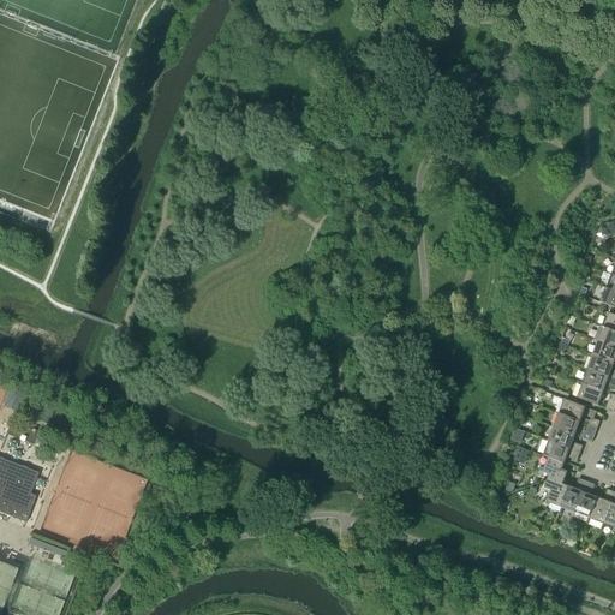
[(614,309),(614,292),(607,290),(601,304),(614,309)]
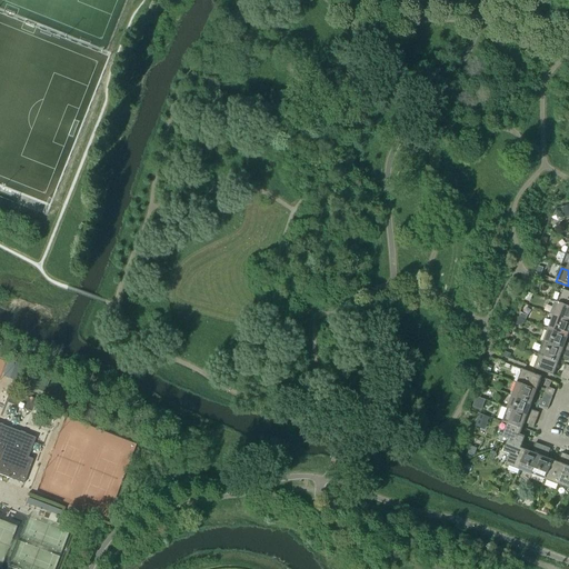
[(568,307),(568,292),(563,290),(559,303),(568,307)]
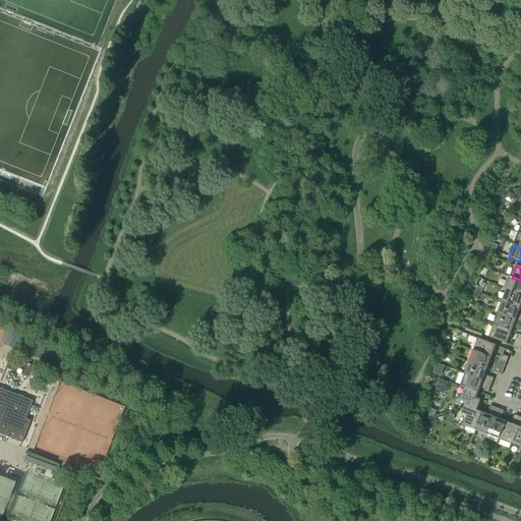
[(520,295),(520,281),(512,278),(508,277),(503,288),(520,295)]
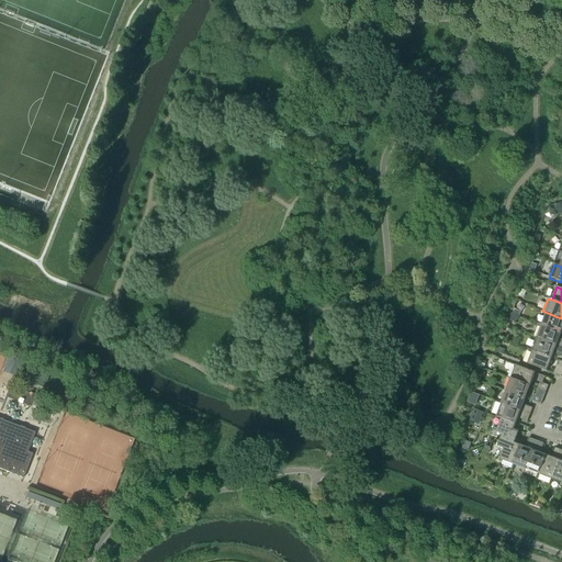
[(561,333),(561,330),(561,318),(542,311),(542,312),(547,313),(542,326),(561,333)]
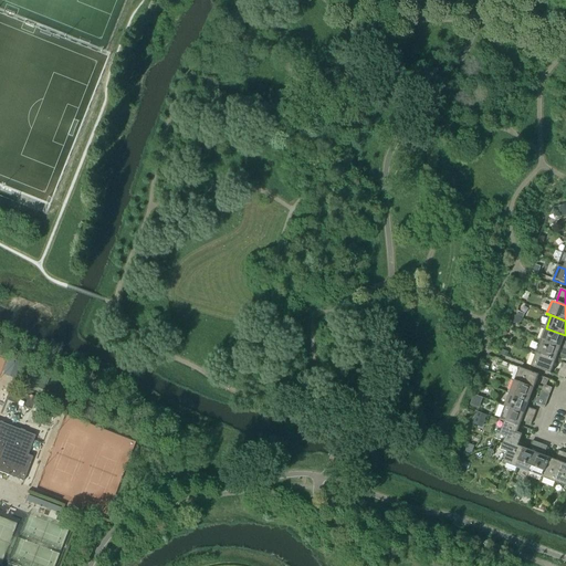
[(565,342),(564,342),(565,335),(546,328),(541,341),(565,349),(565,342)]
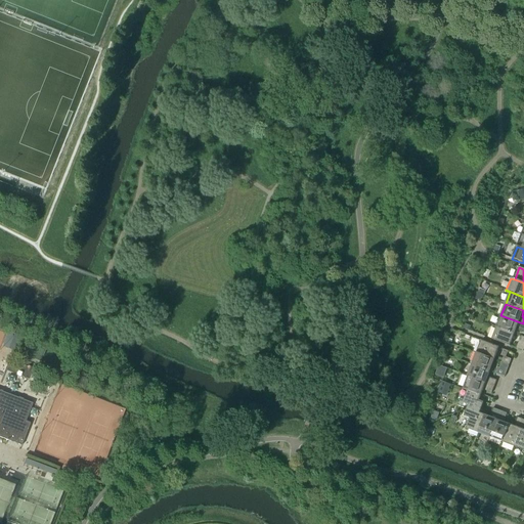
[(523,323),(500,315),(496,328),(515,334),(517,329),(523,331),(523,323)]
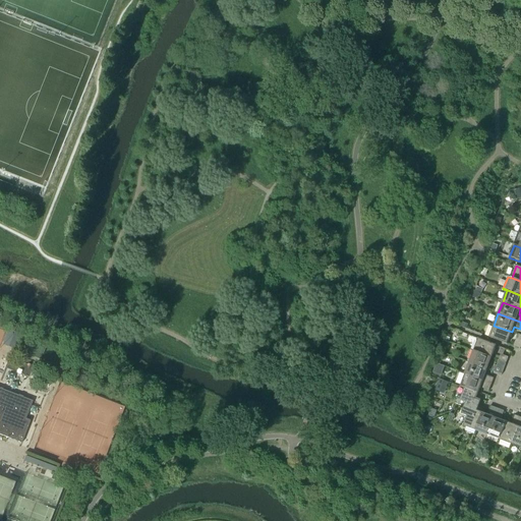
[(507,345),(512,332),(494,326),(488,338),(507,345)]
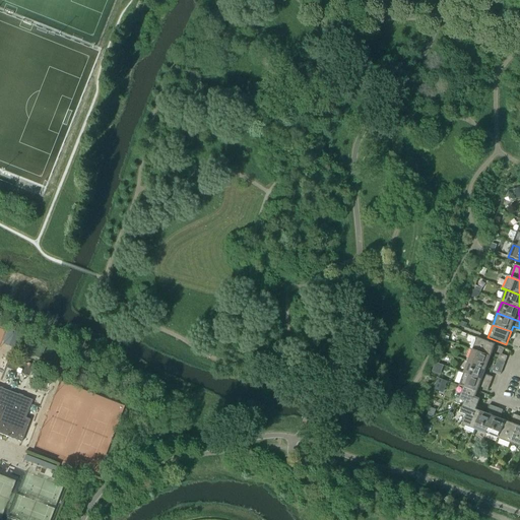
[(491,358),(496,345),(477,338),(472,350),(491,358)]
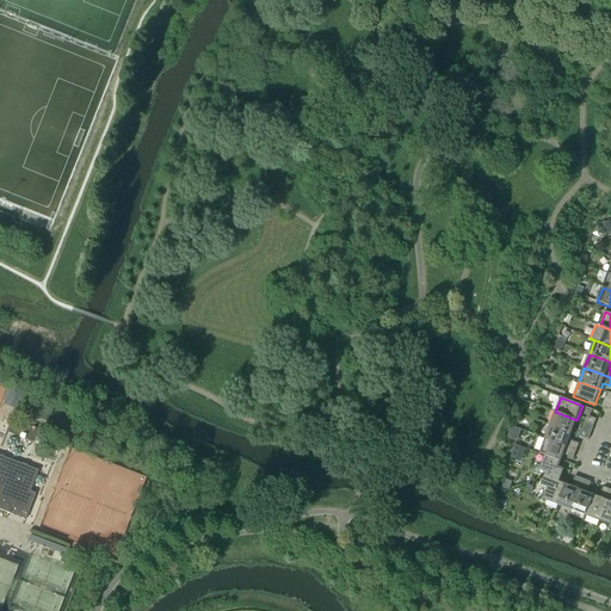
[(572,433),(576,420),(555,412),(550,426),(572,433)]
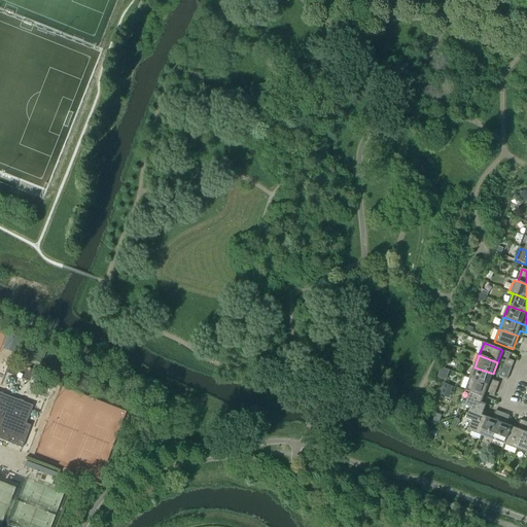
[(491,380),(493,374),(475,367),(470,379),(497,389),(499,383),(491,380)]
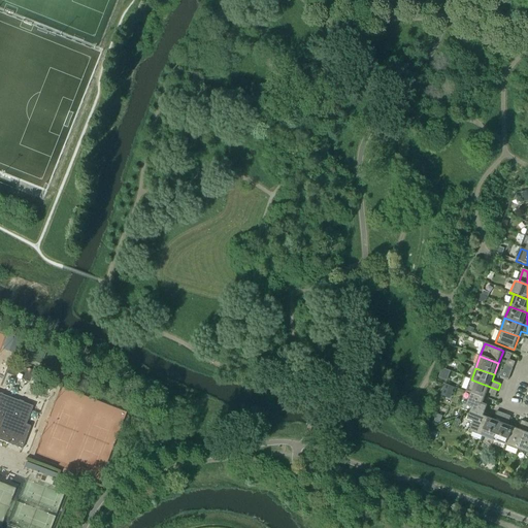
[(508,381),(510,374),(501,370),(498,376),(508,381)]
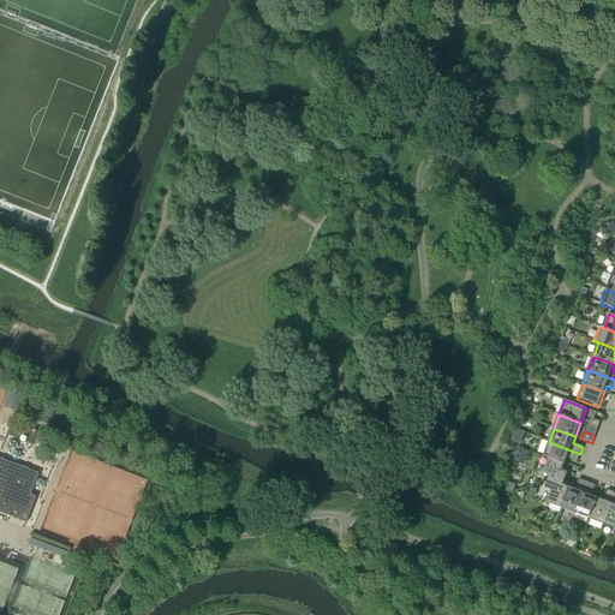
[(580,454),(549,442),(543,457),(548,459),(565,465),(567,458),(577,463),(580,454)]
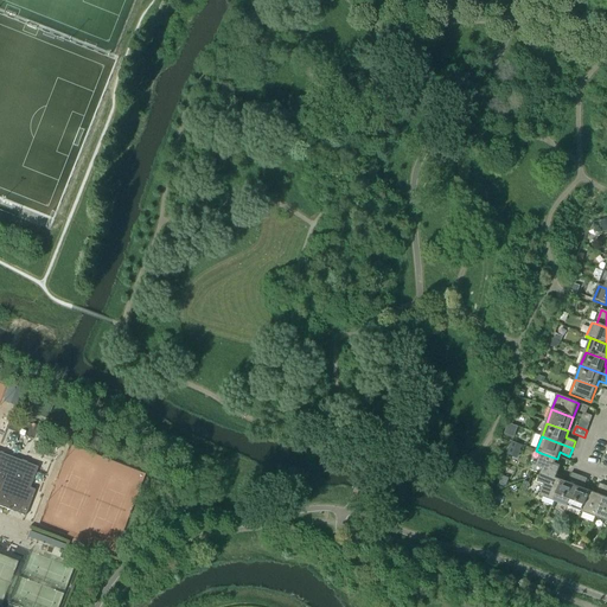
[(30,489),(38,467),(0,453),(0,506),(25,517),(34,491),(30,489)]
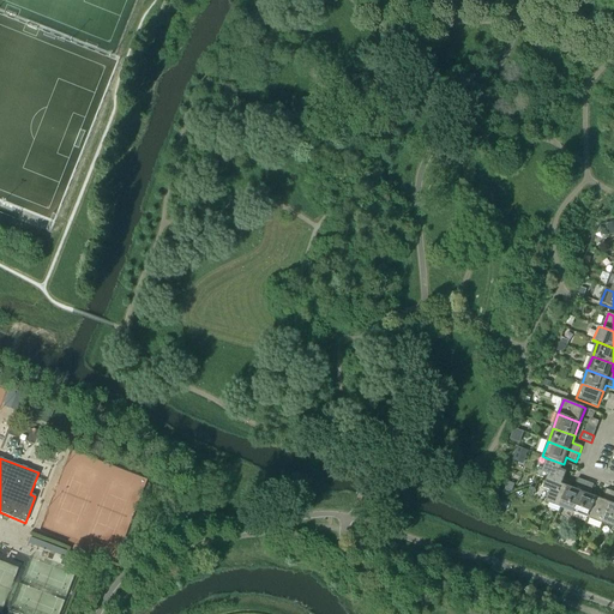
[(561,470),(564,464),(547,458),(542,473),(548,475),(546,481),(554,483),(557,477),(564,480),(567,473),(561,470)]
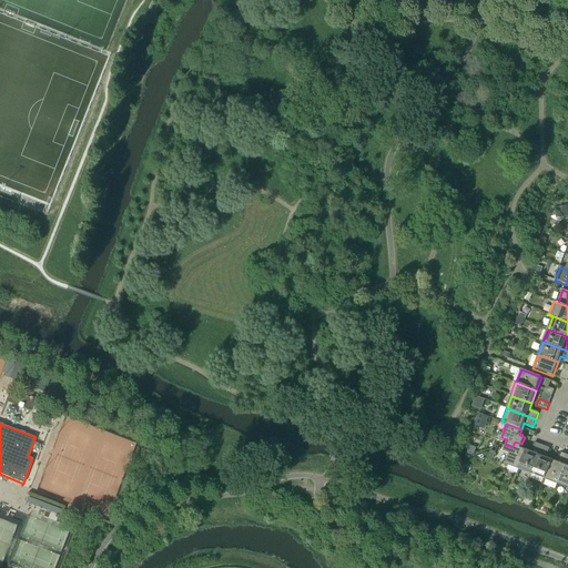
[(518,470),(526,450),(520,448),(521,444),(515,442),(513,447),(505,445),(503,452),(509,454),(505,465),(518,470)]
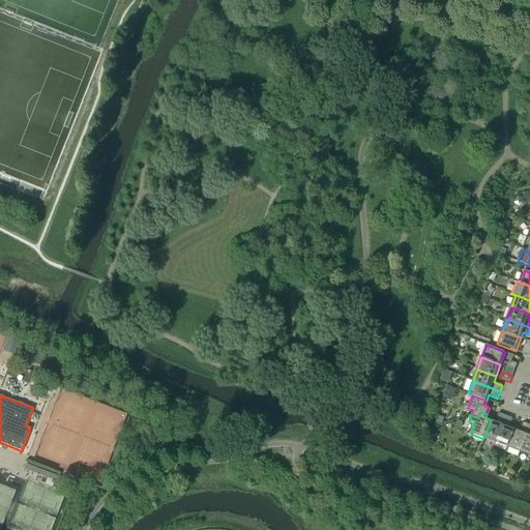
[(496,443),(506,416),(499,414),(496,422),(491,420),(483,439),(496,443)]
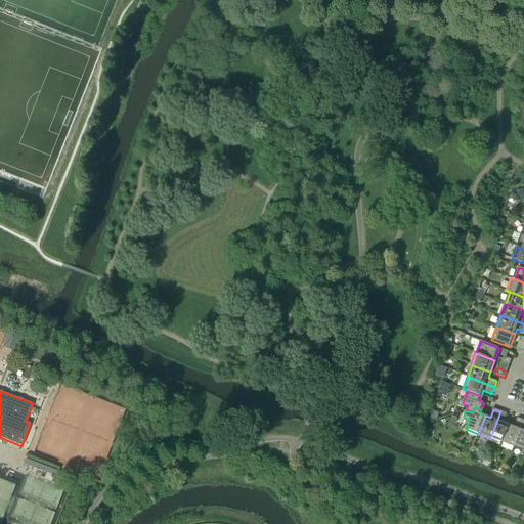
[(501,442),(509,425),(504,423),(507,413),(500,411),(490,438),(501,442)]
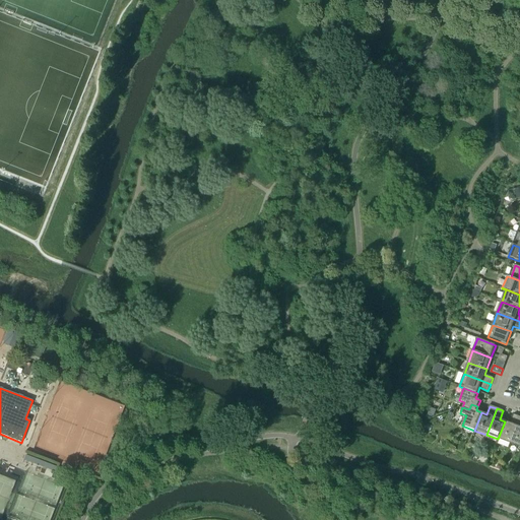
[(510,444),(519,417),(514,414),(510,424),(505,421),(498,439),(510,444)]
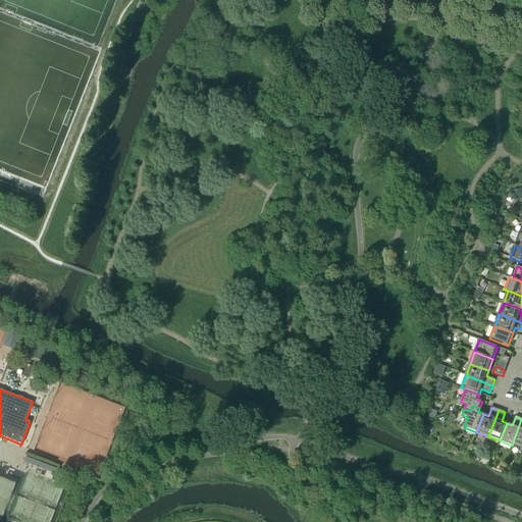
[(521,418),(521,419),(512,446),(521,449),(521,418)]
